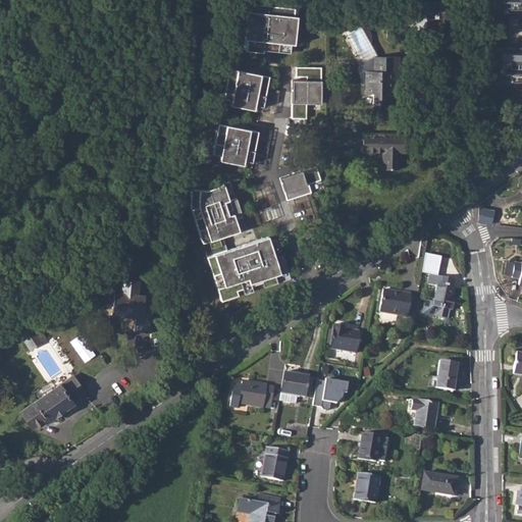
[(448,2),(417,2),(417,14),(413,14),(414,23),(418,28),(428,29),(428,31),(442,31),(442,16),(449,16),(448,2)]
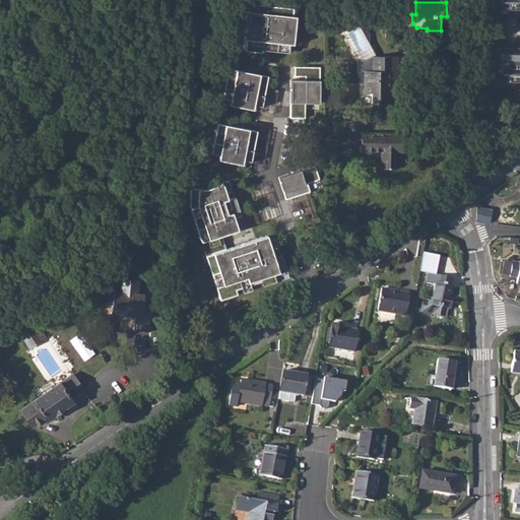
[(250,5),(245,52),(262,54),(262,51),(288,54),(294,10),(250,5)]
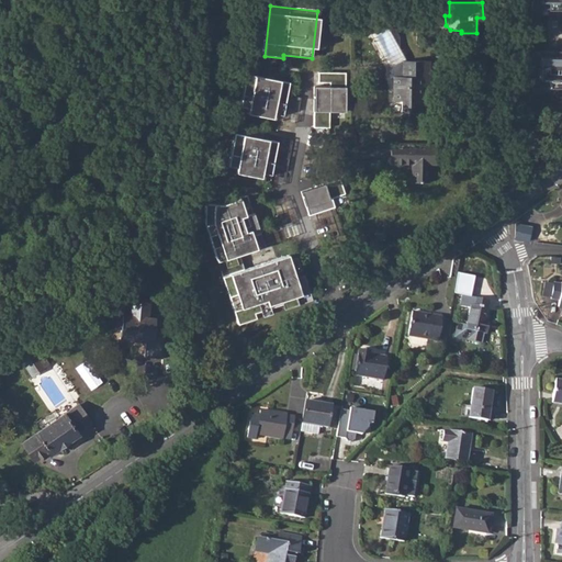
[(561,51),(531,52),(531,86),(561,86),(561,51)]
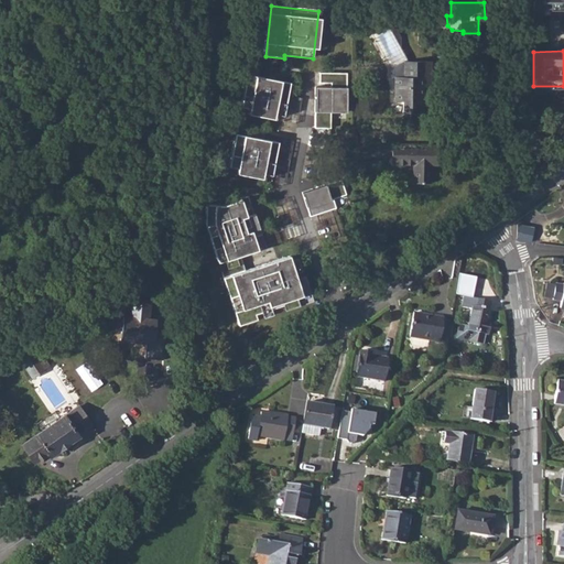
[(431,61),(411,61),(402,60),(402,76),(394,76),(393,100),(402,101),(402,112),(424,112),(425,95),(422,95),(422,86),(430,86),(431,61)]
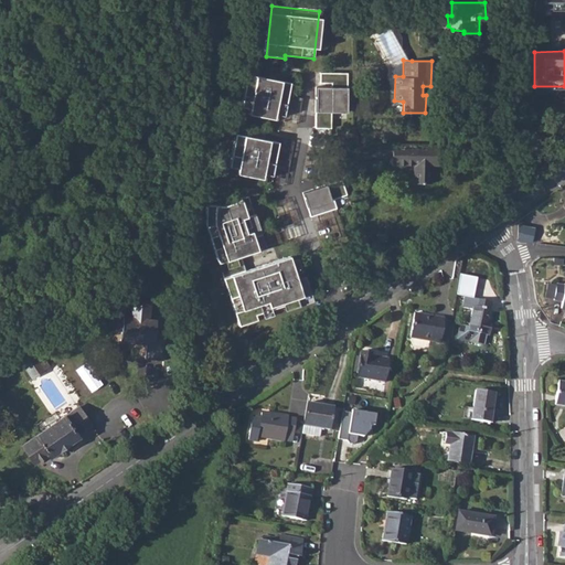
[(320,85),(332,84),(332,74),(320,74),(320,85)]
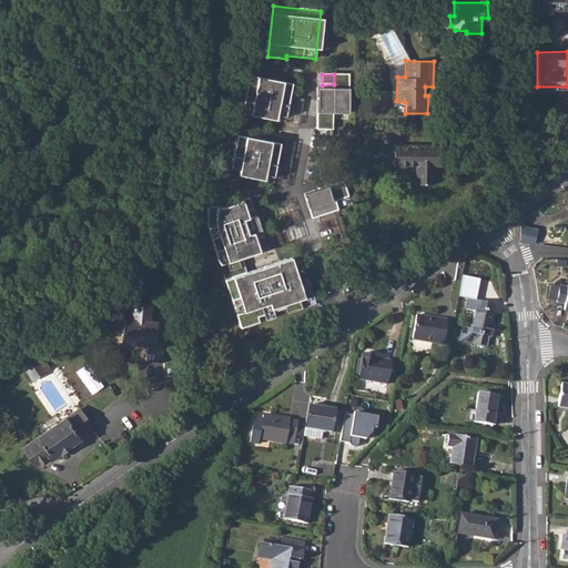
[(333,114),(350,114),(350,75),(334,74),(334,84),(334,89),(333,114)]
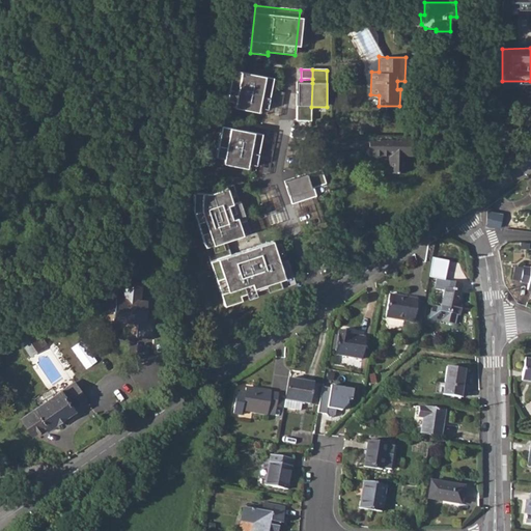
[(227,102),(268,110),(274,79),(233,71),(227,102)]
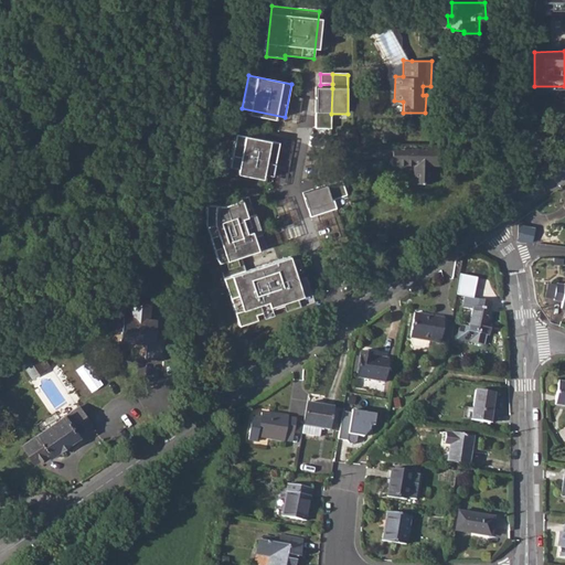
[(331,114),(332,88),(316,88),(316,129),(331,130),(331,114)]
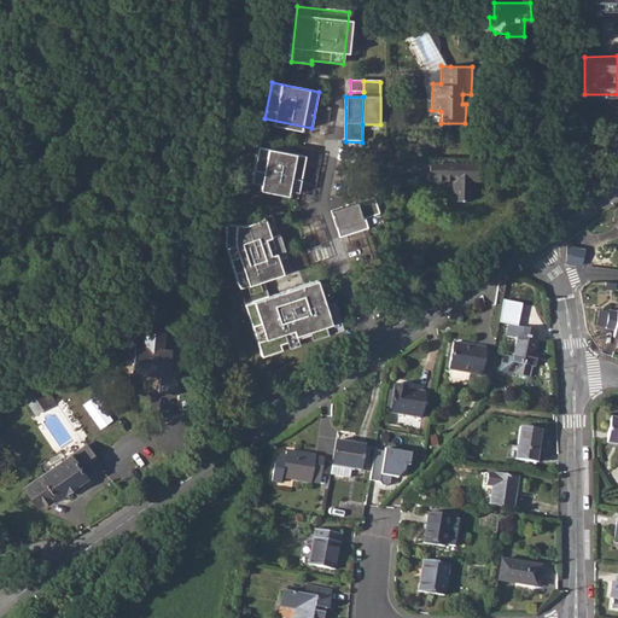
[(251,185),(298,193),(305,157),(258,149),(251,185)]
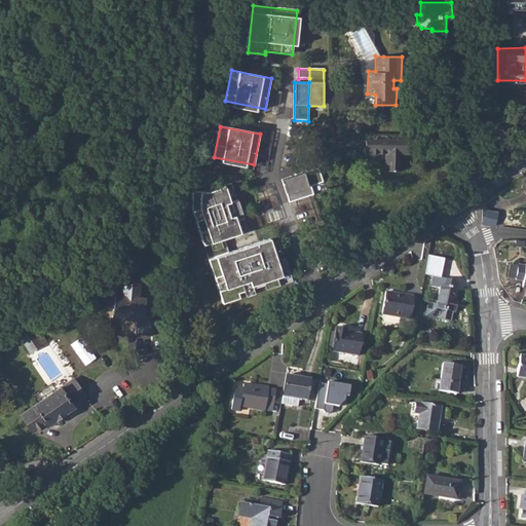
[(341,132),(341,146),(364,147),(364,153),(384,154),(383,171),(400,171),(401,154),(408,154),(408,127),(400,127),(399,135),(370,134),(370,133),(341,132)]
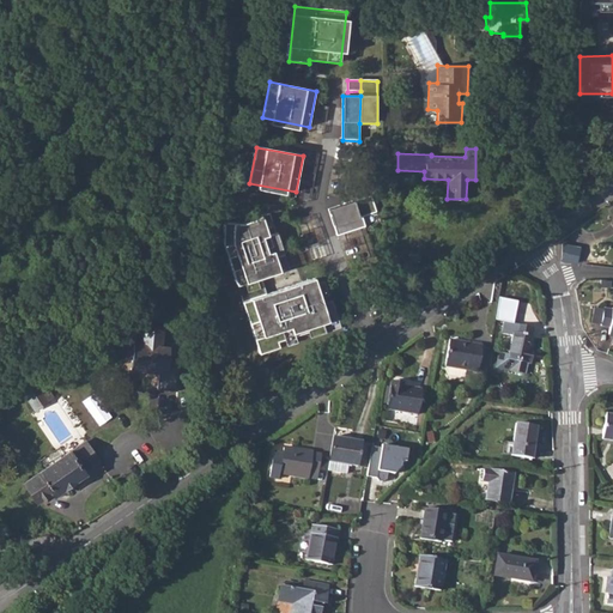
[(328,211),(337,237),(365,228),(362,218),(376,213),(371,196),(328,211)]
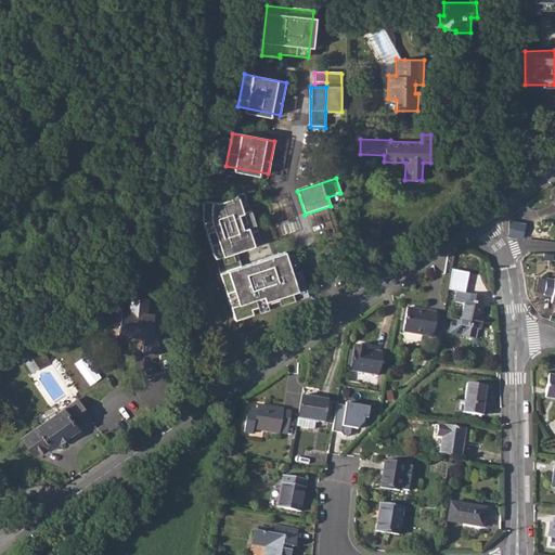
[(217,267),(240,260),(237,253),(261,245),(250,211),(243,214),(237,197),(219,203),(203,202),(202,221),(217,267)]
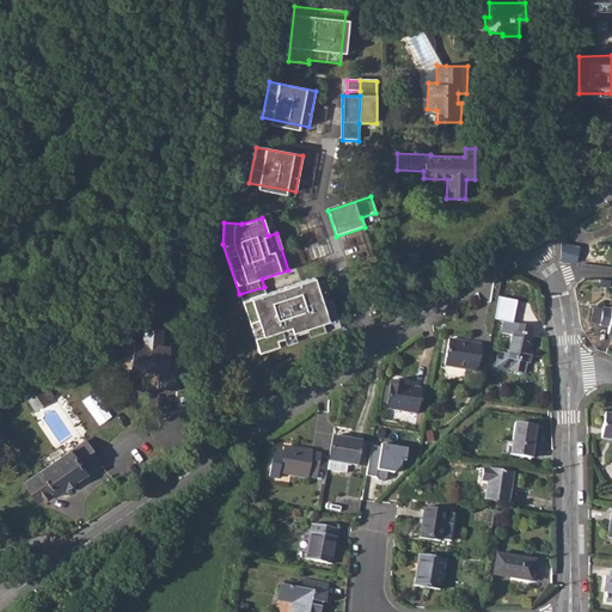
[(561,243),(560,258),(575,262),(579,246),(561,243)]
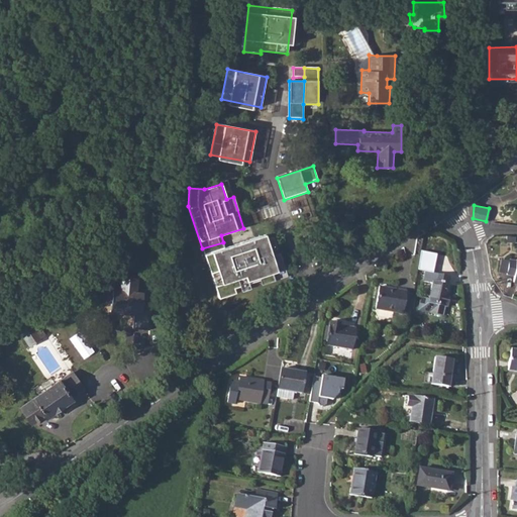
[(273,252),(279,250),(274,233),(268,235),(273,252)]
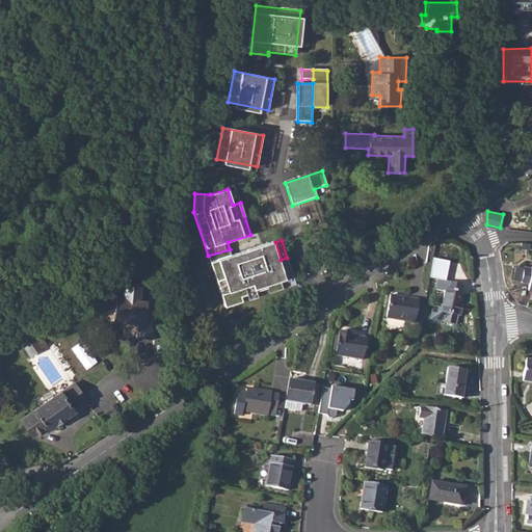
[(225,307),(294,285),(287,262),(280,264),(272,242),(231,256),(230,249),(208,256),(225,307)]
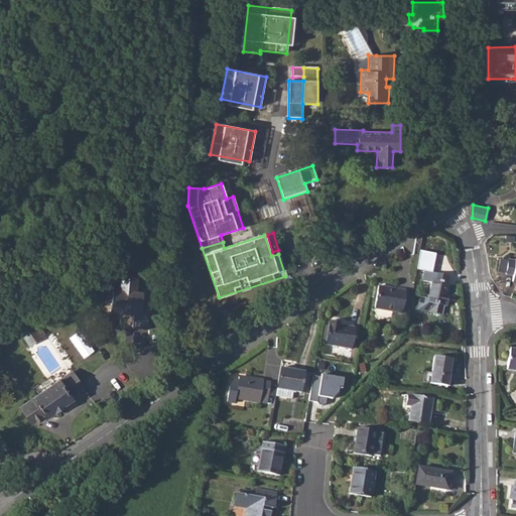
[(506,271),(508,259),(501,257),(499,269),(506,271)]
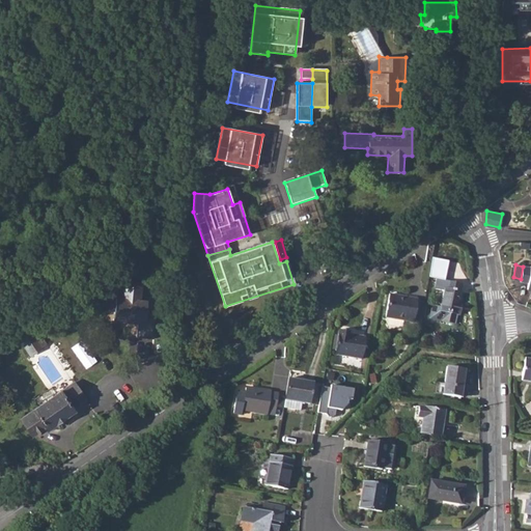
[(521,279),(521,281),(528,282),(527,289),(530,289),(530,266),(524,264),(523,267),(521,279)]
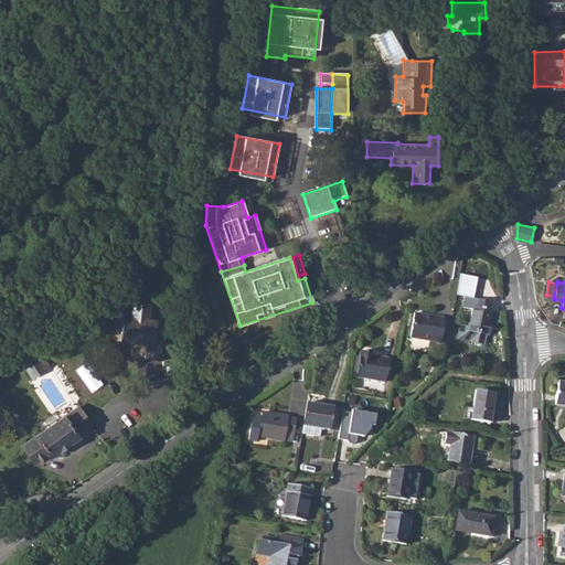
[(467,287),(465,296),(487,301),(488,291),(467,287)]
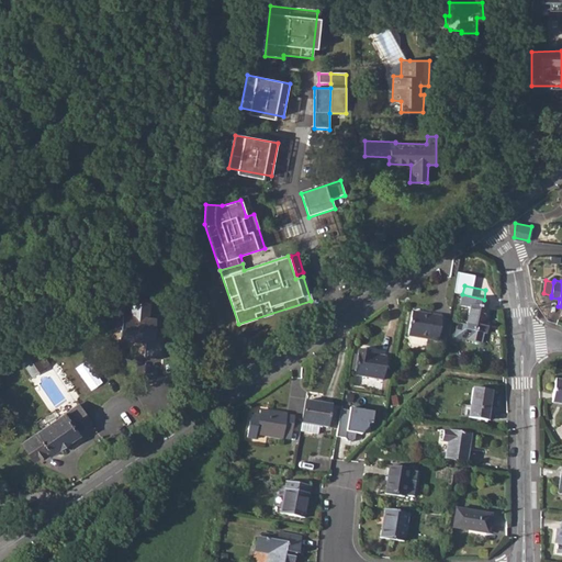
[(484,300),(462,294),(460,305),(470,307),(465,329),(485,334),(489,322),(485,322),(487,310),(484,308),(486,300),(484,300)]
